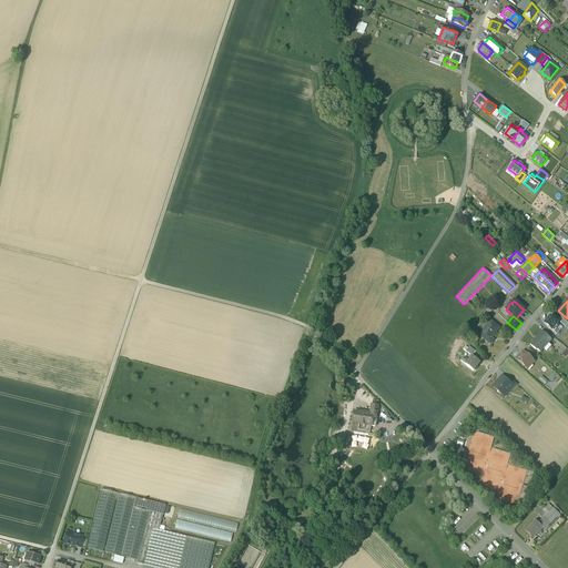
[(550,316),(544,324),(551,330),(555,326),(557,323),(550,316)]
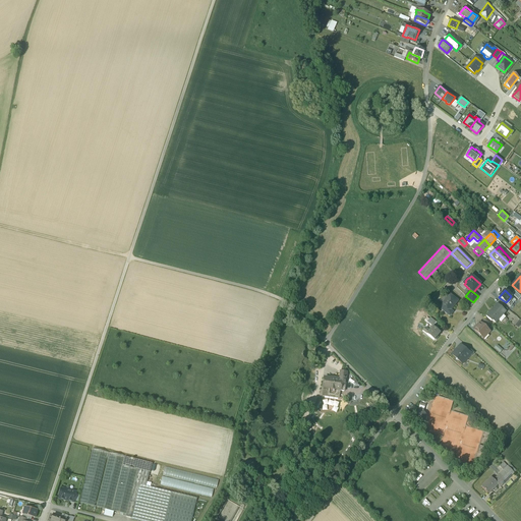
[(520,296),(515,292),(511,296),(516,301),(520,296)]
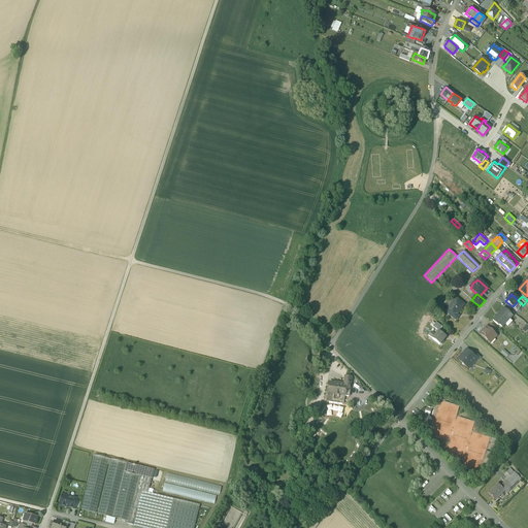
[(449,307),(444,312),(455,321),(459,317),(457,314),(464,305),(456,298),(453,301),(449,307)]
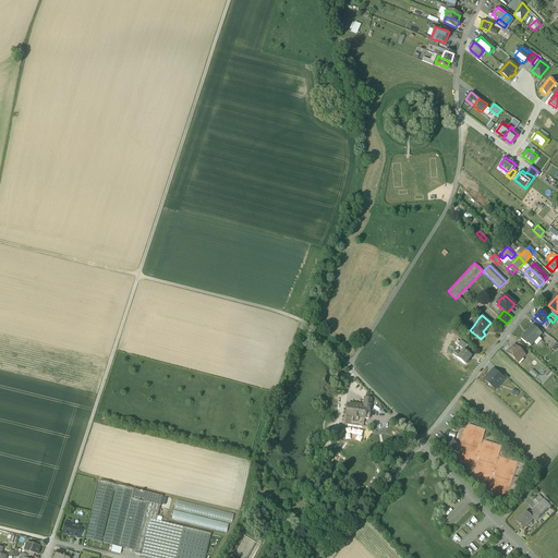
[(533,325),(521,338),(526,343),(528,342),(531,346),(534,342),(534,341),(533,341),(537,337),(538,337),(542,334),(537,329),(533,325)]
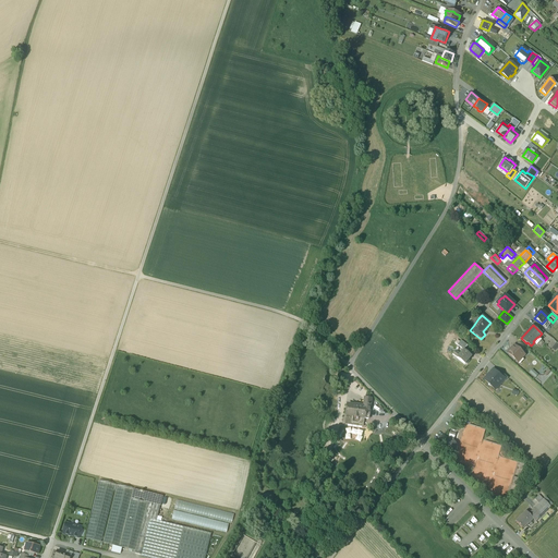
[(468,346),(461,341),(458,346),(463,350),(468,346)]
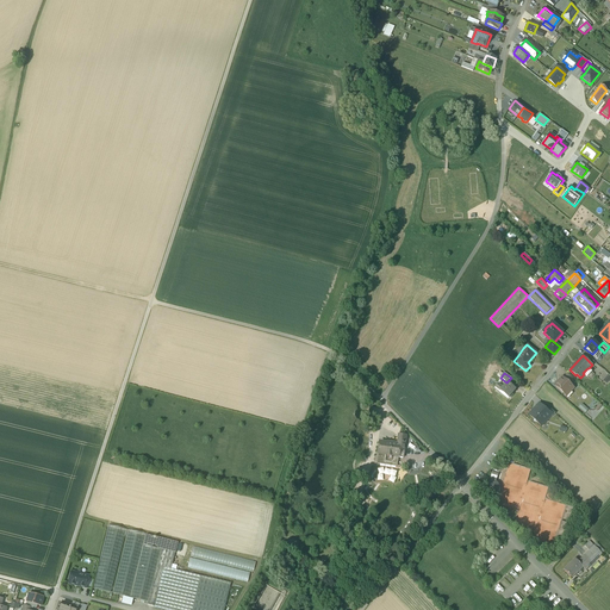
[(568,374),(564,379),(570,385),(574,380),(568,374)]
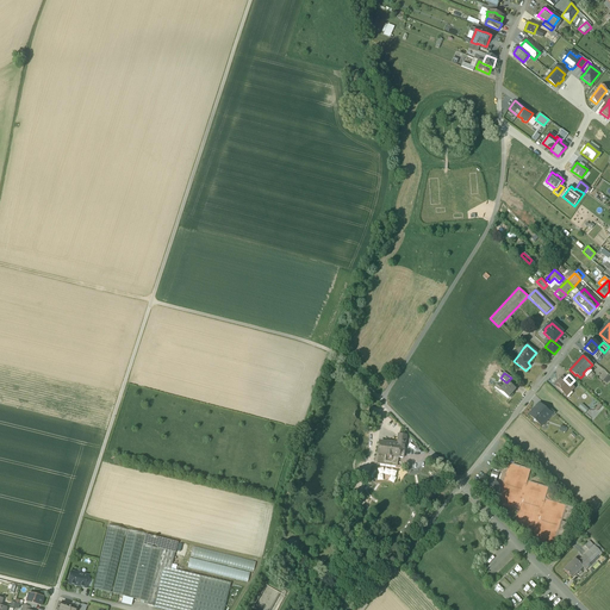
[(562,379),(560,381),(555,386),(564,394),(567,391),(570,392),(573,387),(570,385),(564,379),(562,379)]
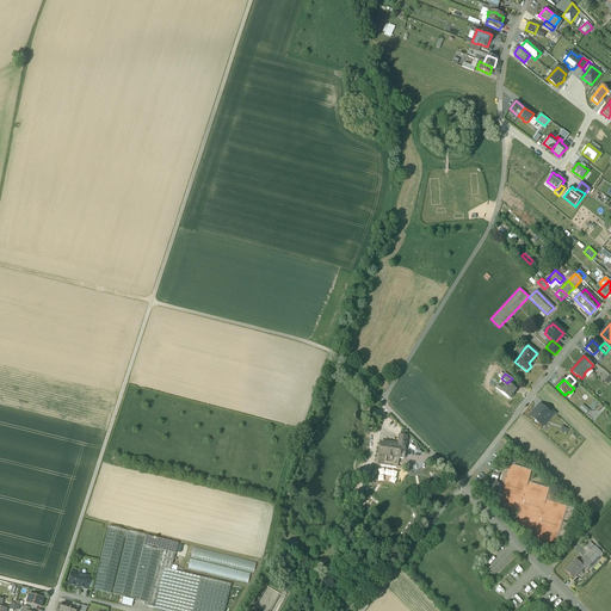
[(517,390),(507,383),(504,389),(501,393),(510,399),(511,399),(514,396),(513,395),(517,390)]
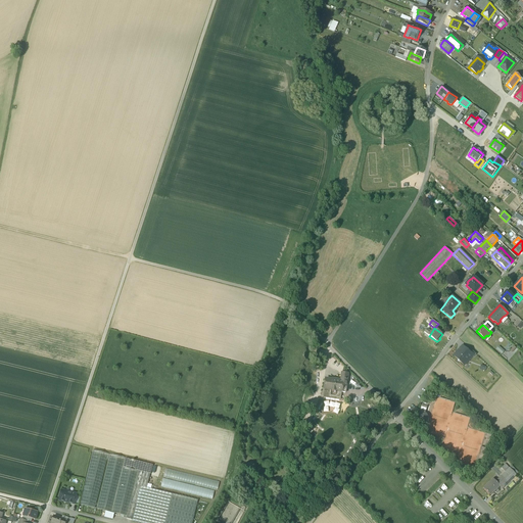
[(468,350),(463,346),(454,355),(458,360),(458,361),(459,362),(460,362),(464,366),(473,355),(468,350)]
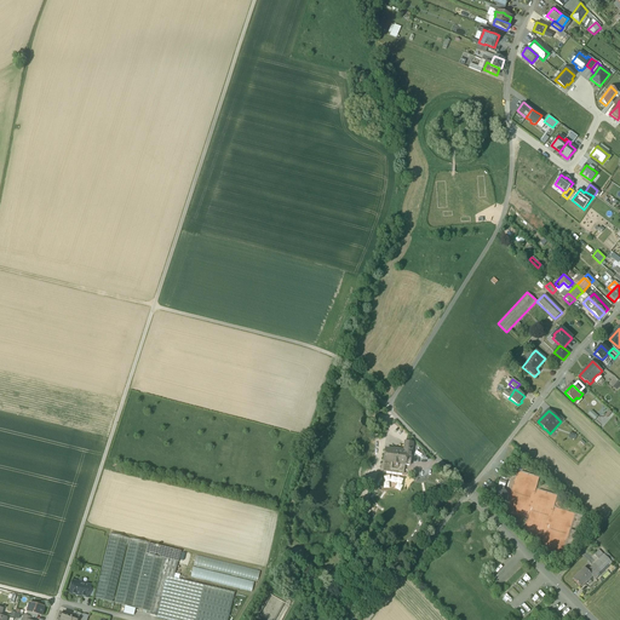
[(564,420),(557,413),(555,415),(561,422),(562,423),(564,420)]
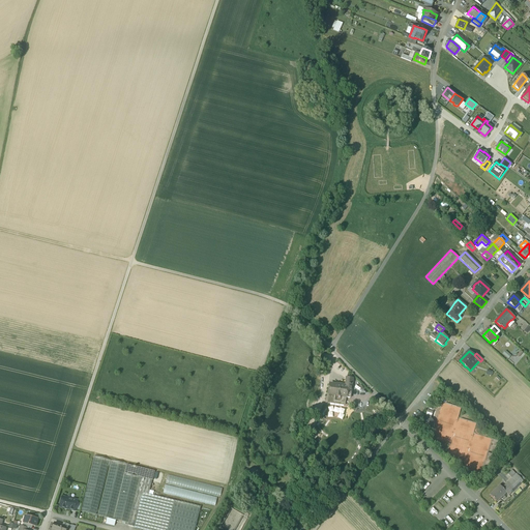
[(334,384),(330,384),(328,402),(346,404),(347,398),(350,399),(351,392),(353,379),(347,378),(346,383),(346,386),(342,385),(337,384),(336,385),(334,384)]
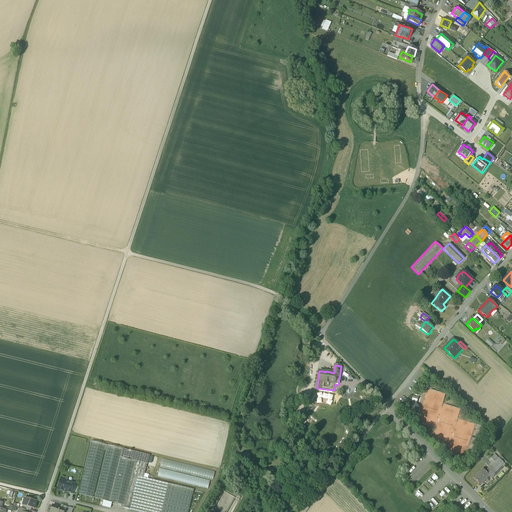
[(416,405),(411,403),(408,412),(417,415),(419,409),(417,405),(416,405)]
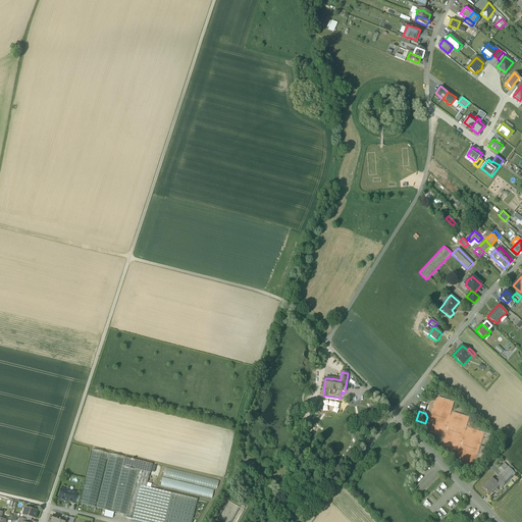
[(152,464),(93,450),(80,504),(95,508),(106,459),(108,460),(97,508),(126,515),(138,470),(150,473),(152,464)]
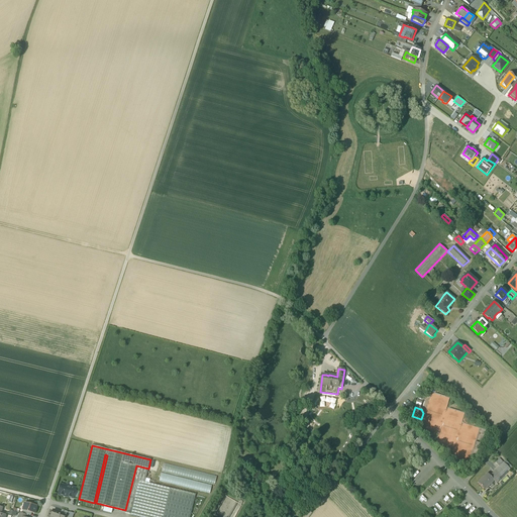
[(252,462),(248,458),(244,461),(249,467),(252,462)]
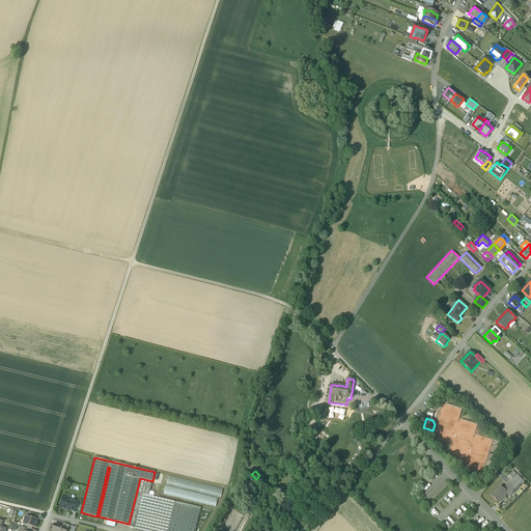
[(526,480),(520,473),(516,475),(524,482),(526,480)]
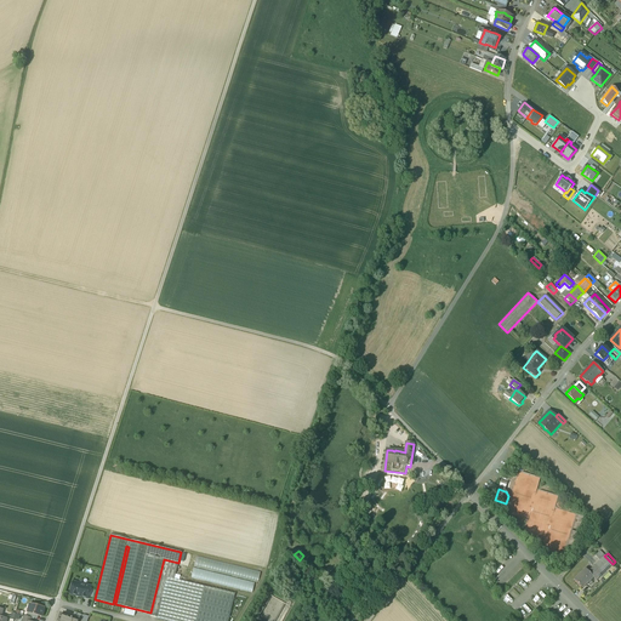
[(261,571),(197,556),(194,565),(258,581),(261,571)]
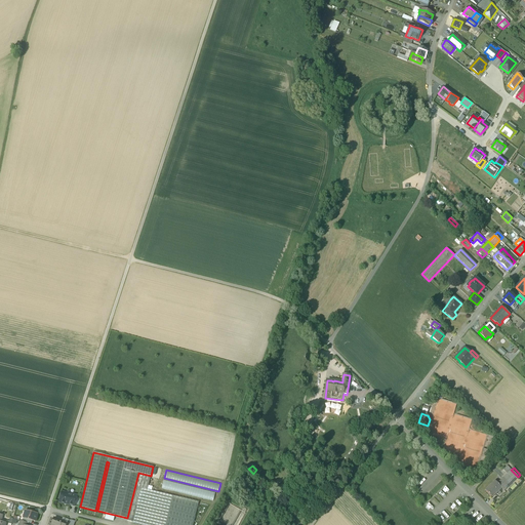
[(507,474),(502,478),(510,485),(516,479),(518,477),(511,470),(507,474)]
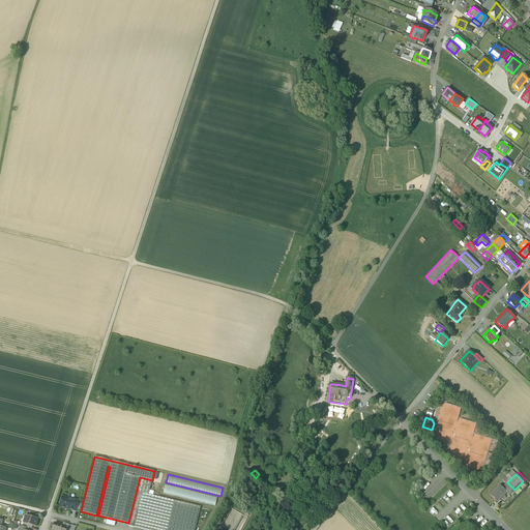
[(195,529),(201,506),(148,494),(152,480),(140,477),(128,523),(128,525),(134,527),(133,529),(138,529),(195,529)]
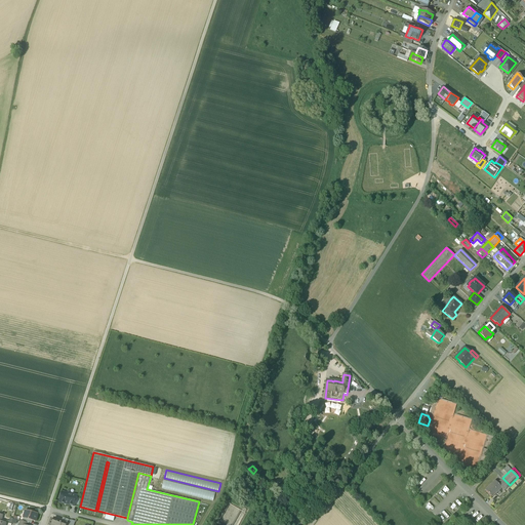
[(510,485),(502,478),(497,483),(501,488),(503,491),(510,485)]
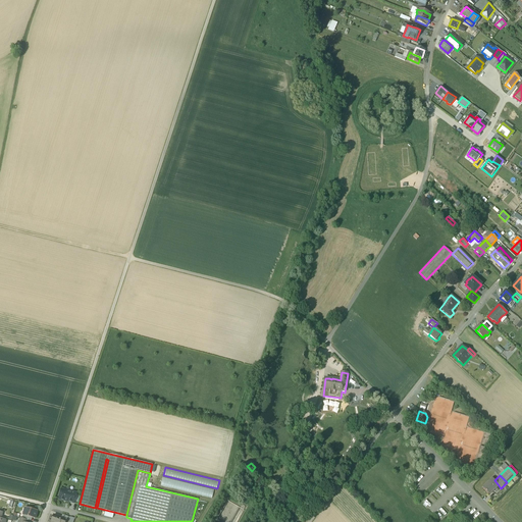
[(214,489),(162,476),(160,485),(212,498),(214,489)]
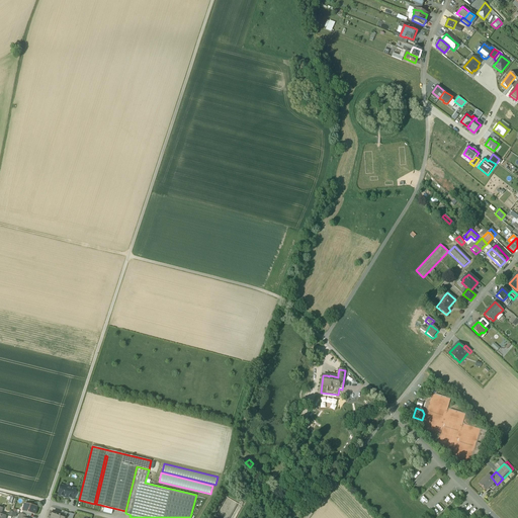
[(488,475),(479,484),(486,491),(495,482),(491,477),(488,475)]
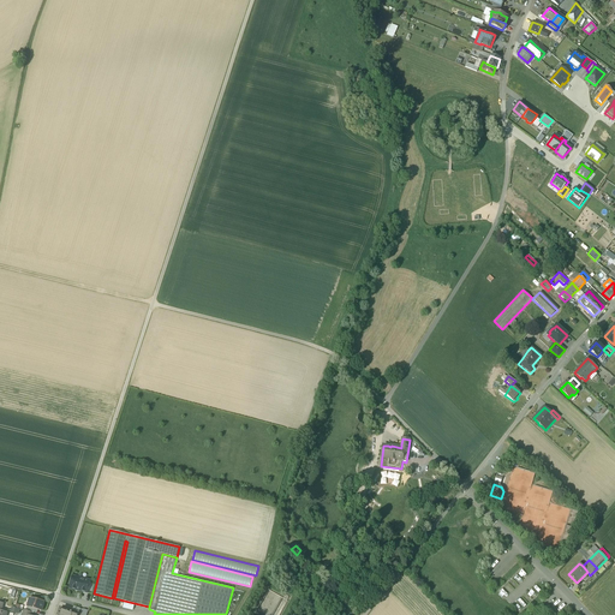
[(81,577),(78,577),(76,578),(72,577),(70,589),(88,592),(90,581),(82,579),(81,577)]
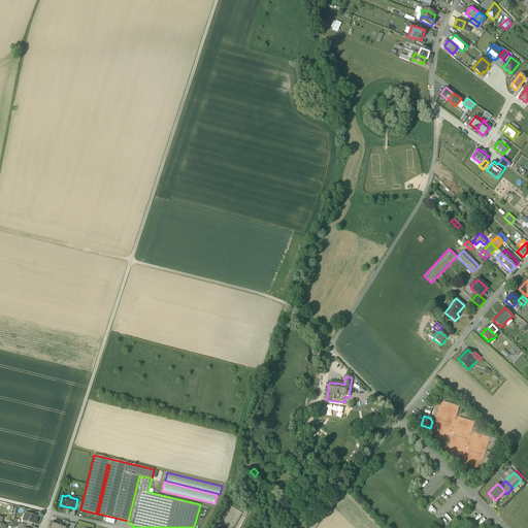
[(37,517),(26,514),(24,522),(29,523),(35,525),(37,517)]
